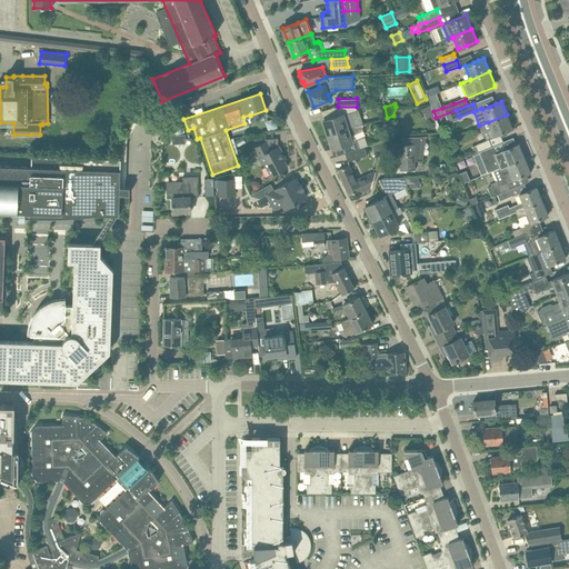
[(423,108),(426,118),(433,117),(432,106),(423,108)]
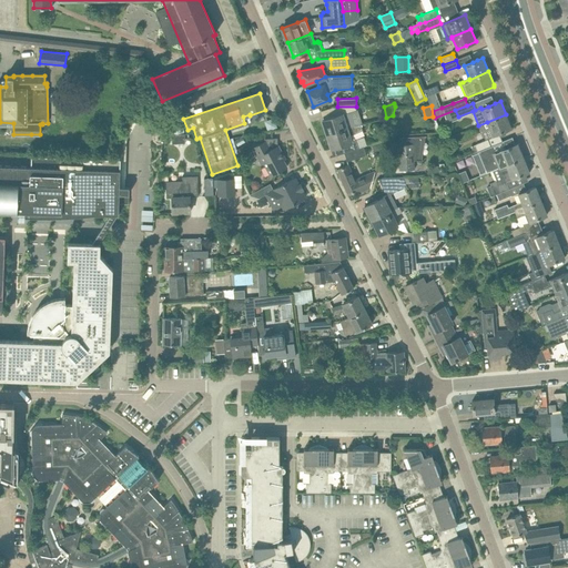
[(332,109),(322,112),(324,120),(322,121),(326,134),(347,128),(343,114),(350,113),(356,112),(356,107),(337,107),(332,108),(332,109)]
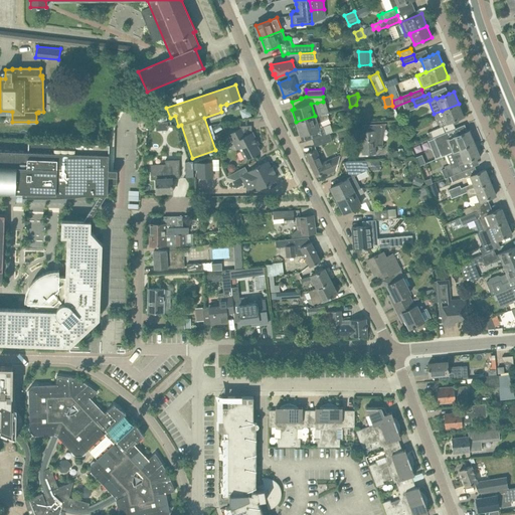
[(442,111),(434,114),(437,120),(438,120),(444,117),(447,123),(453,121),(454,120),(464,116),(459,104),(442,111)]
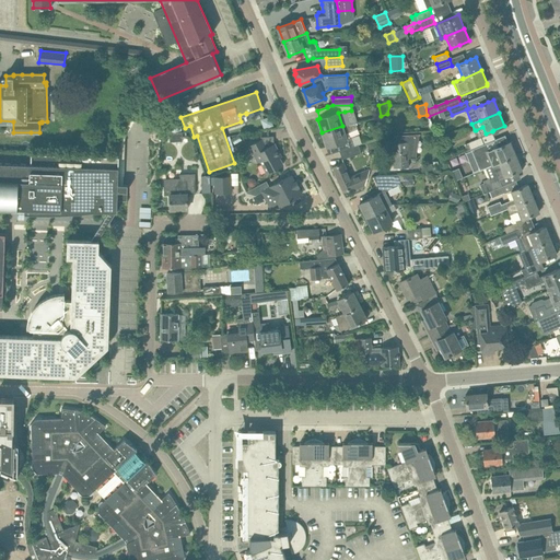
[(264,127),(272,125),(271,117),(261,119),(264,127)]
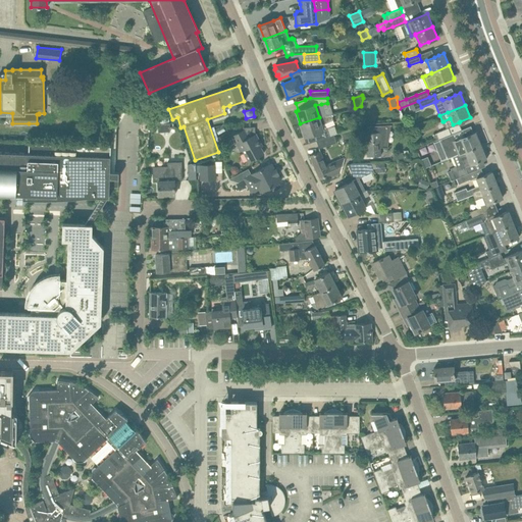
[(300,123),(305,137),(314,134),(316,141),(330,136),(327,128),(323,129),(321,124),(333,119),(331,114),(319,117),(300,123)]
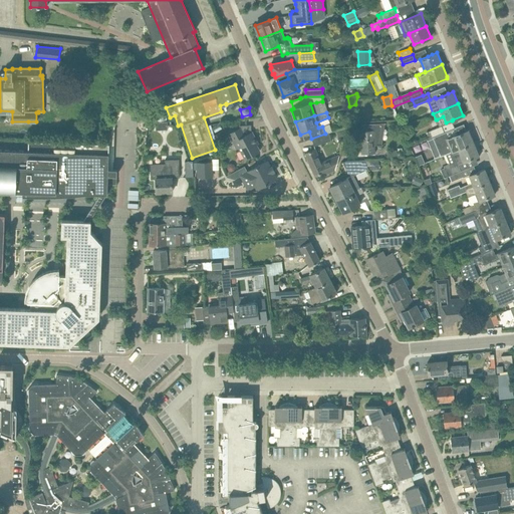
[(167,120),(156,121),(156,130),(168,130),(167,120)]
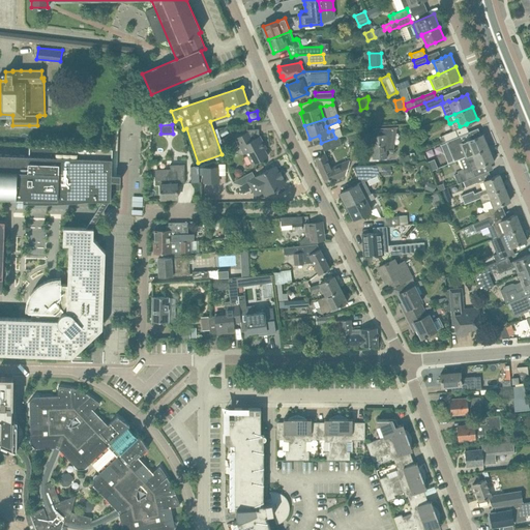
[(373,158),(383,158),(387,158),(386,149),(393,149),(396,127),(375,128),(375,135),(372,135),(373,158)]
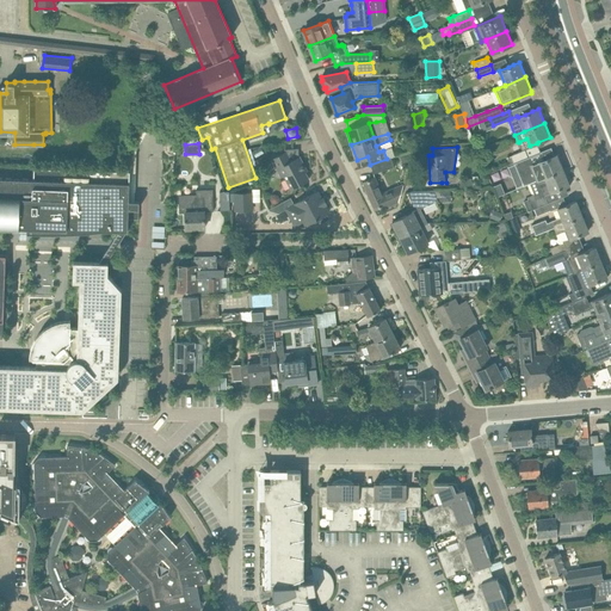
[(510,165),(517,162),(529,158),(525,149),(522,150),(507,158),(510,165)]
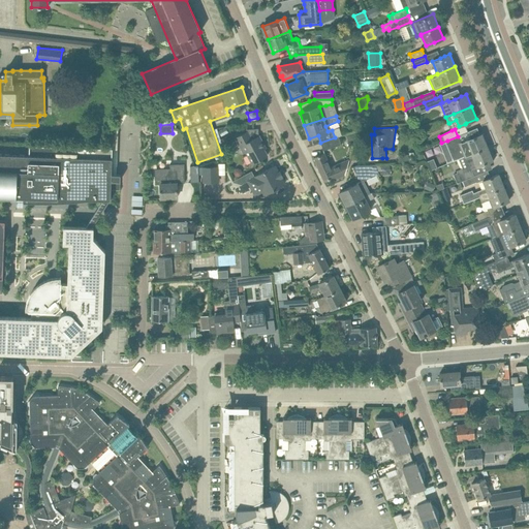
[(236,138),(243,153),(246,151),(252,163),(257,160),(267,155),(263,149),(265,148),(263,145),(262,146),(261,143),(262,143),(258,135),(251,139),(247,131),(238,136),(236,138)]
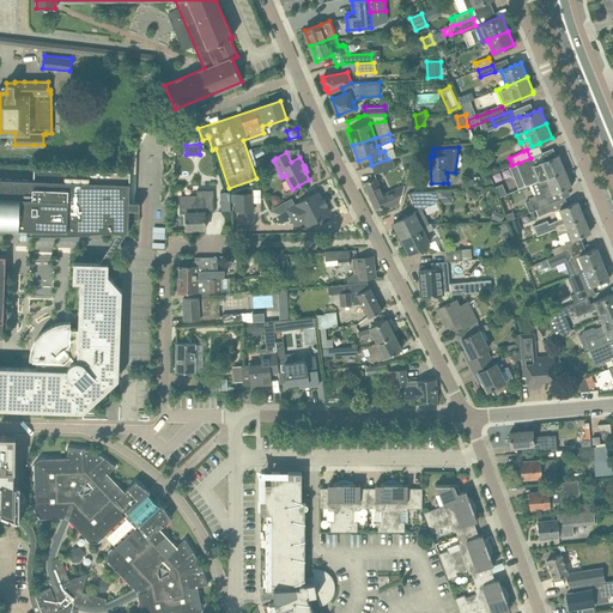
[(542,152),(542,153),(530,158),(519,163),(528,187),(565,171),(562,163),(564,163),(560,155),(557,156),(556,156),(545,161),(542,152)]
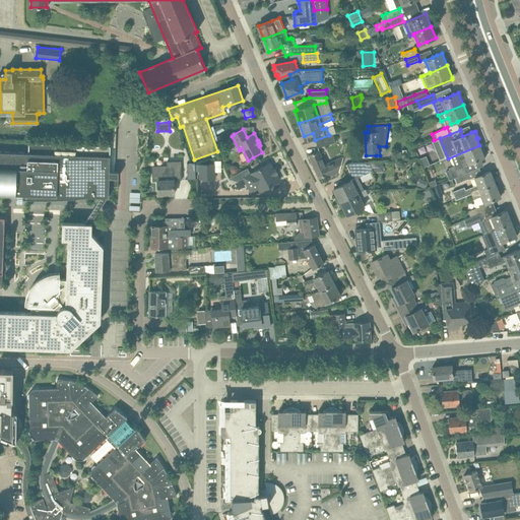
[(217,138),(222,147),(231,142),(225,133),(217,138)]
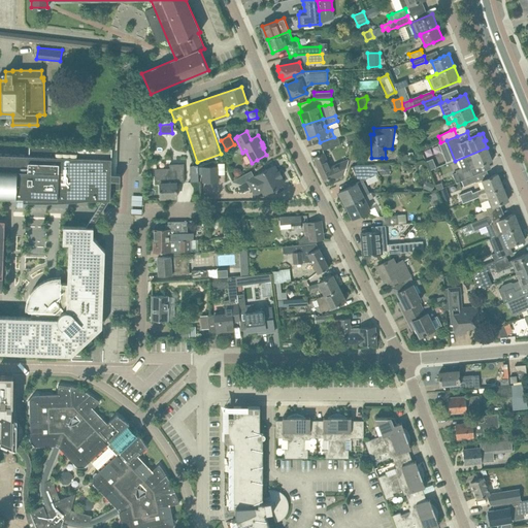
[(340,144),(338,136),(334,137),(320,142),(323,151),(340,144)]
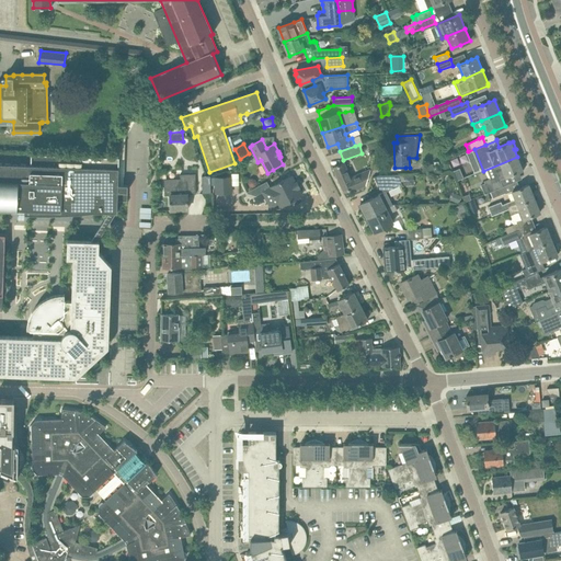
[(25,214),(34,214),(34,208),(110,212),(91,240),(98,240),(116,212),(117,212),(117,201),(127,202),(127,184),(118,184),(119,157),(31,153),(31,164),(0,162),(0,212),(25,213),(25,214)]
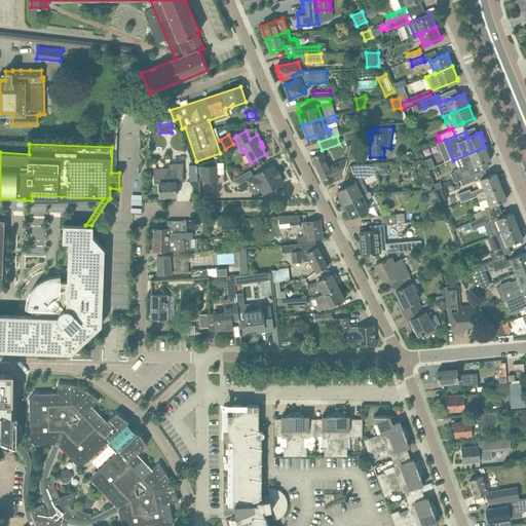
[(490,159),(490,158),(492,158),(491,157),(488,151),(487,151),(485,147),(462,156),(465,164),(459,166),(454,170),(454,172),(451,173),(454,182),(459,180),(472,176),(468,167),(481,162),(485,161),(490,159)]
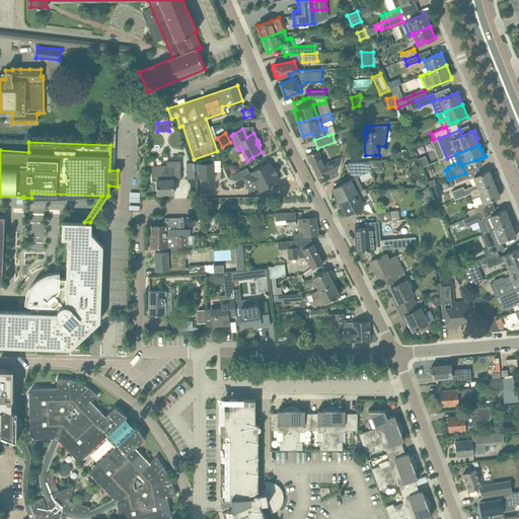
[(328,173),(328,175),(339,171),(343,156),(330,161),(329,159),(323,162),(318,150),(308,155),(317,177),(328,173)]
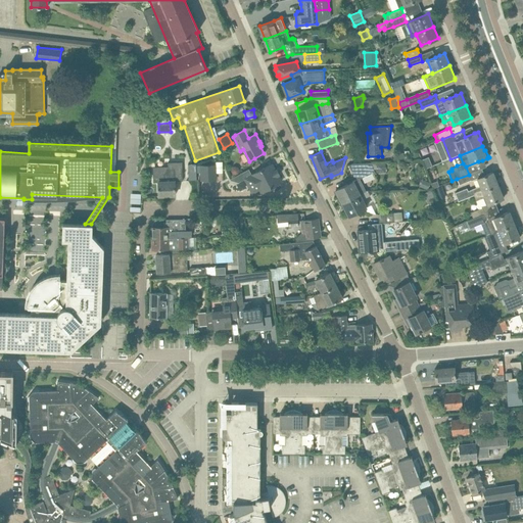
[(152,167),(153,183),(158,183),(158,195),(176,195),(175,181),(183,181),(182,161),(168,162),(168,165),(152,167)]
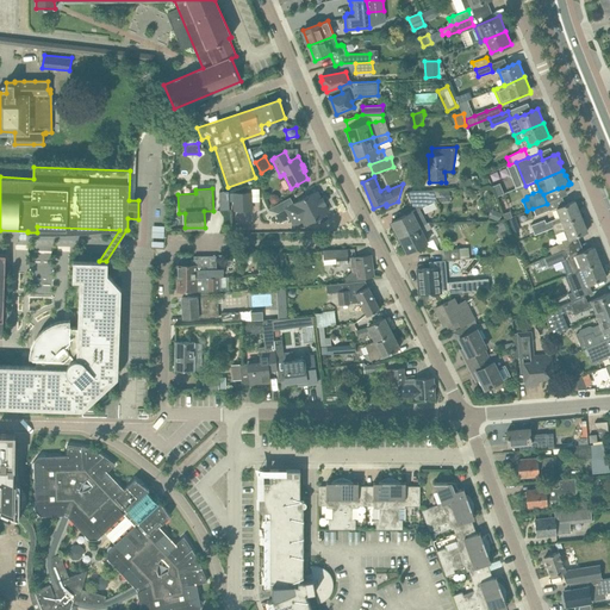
[(406,193),(415,210),(391,222),(399,237),(427,223),(419,209),(427,205),(433,201),(433,190),(411,191),(406,193)]
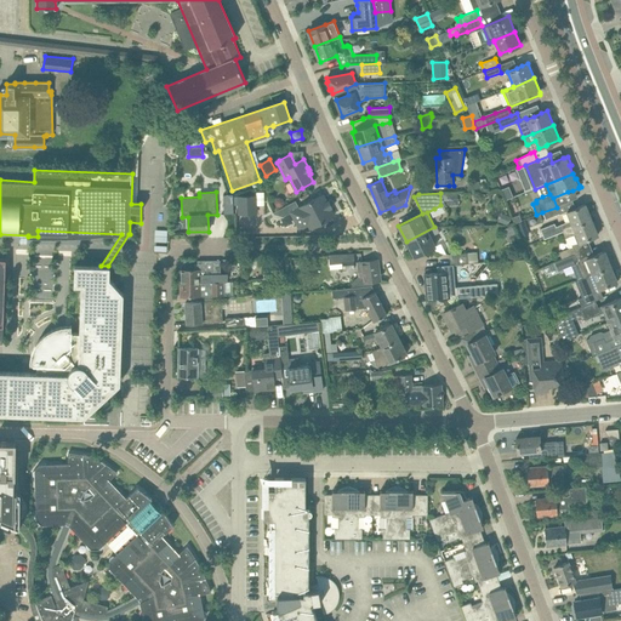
[(295,200),(274,212),(274,214),(283,216),(291,212),(300,229),(308,224),(309,228),(324,221),(326,226),(329,226),(334,223),(334,221),(331,217),(334,216),(329,206),(329,208),(326,203),(328,203),(323,194),(298,208),(295,200)]
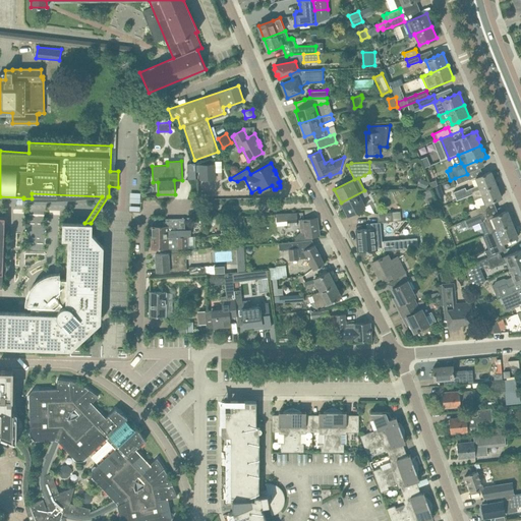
[(201,179),(216,179),(216,166),(201,166),(201,179)]
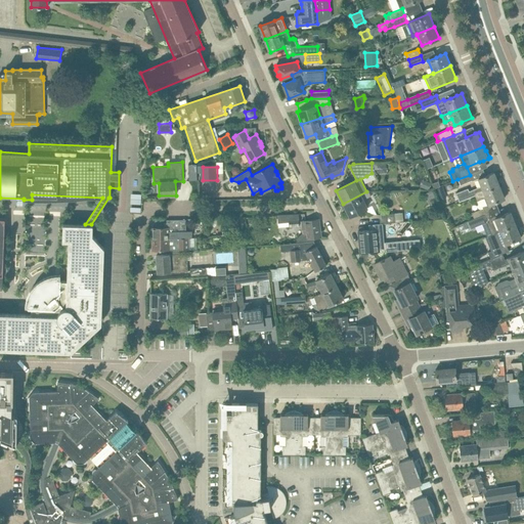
[(475,194),(475,197),(499,186),(493,172),(488,174),(484,176),(478,178),(481,186),(472,189),(469,190),(468,188),(455,193),(460,202),(475,194)]
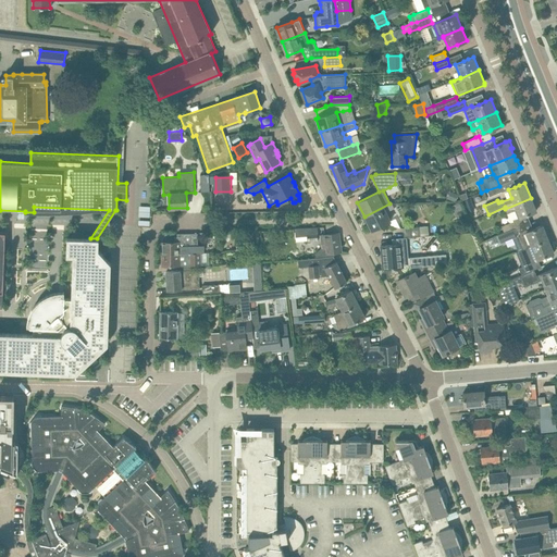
[(490,197),(502,192),(499,186),(486,190),(481,193),(483,198),(489,196),(490,197)]
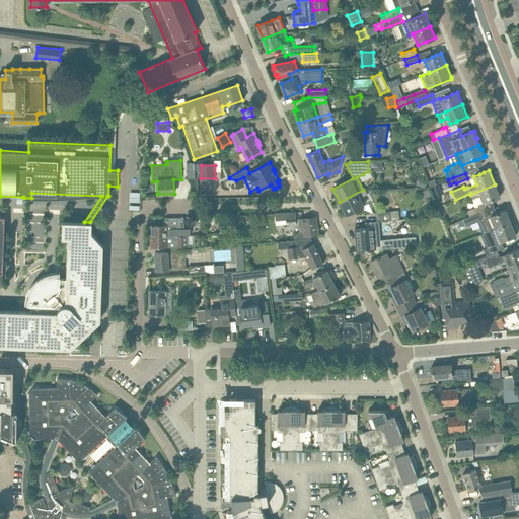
[(484,203),(491,200),(500,197),(495,184),(470,195),(472,199),(482,196),(484,203)]
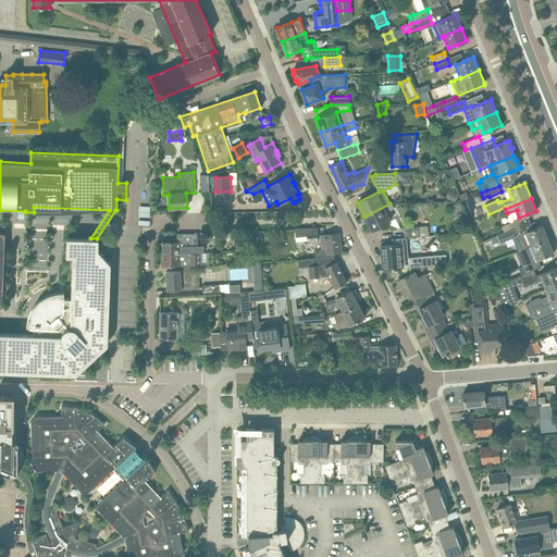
[(390,203),(364,217),(372,231),(381,225),(391,221),(386,212),(394,208),(392,202),(390,203)]
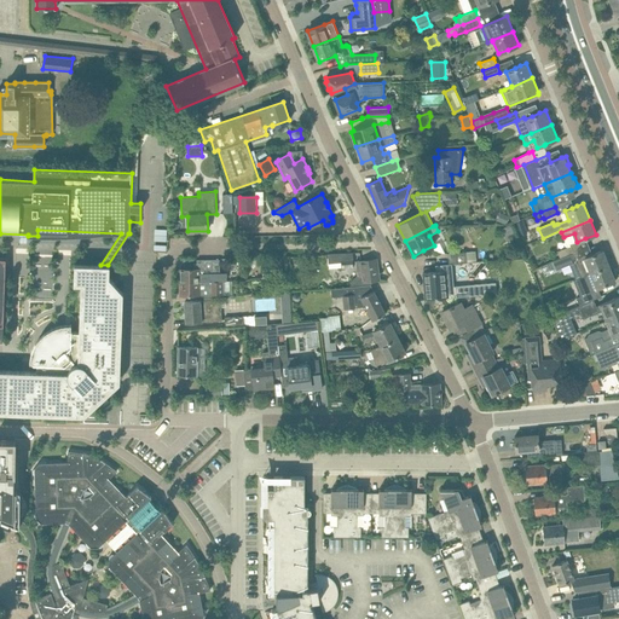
[(167,241),(167,229),(155,229),(154,241),(167,241)]
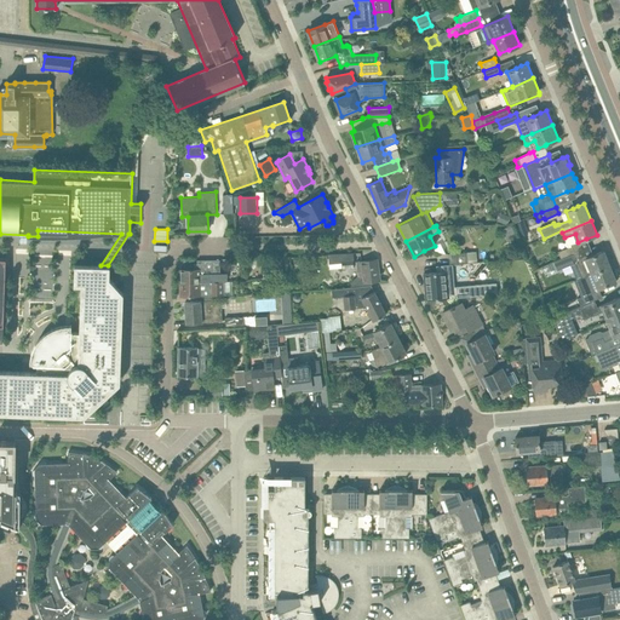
[(558,252),(561,259),(575,253),(572,246),(568,247),(561,251),(558,252)]
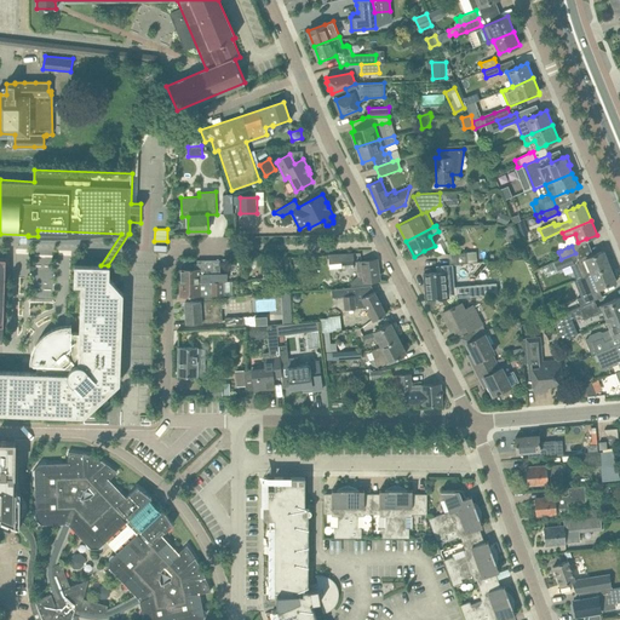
[(593,254),(578,260),(579,262),(578,263),(583,276),(584,277),(610,267),(603,251),(597,253),(593,254)]
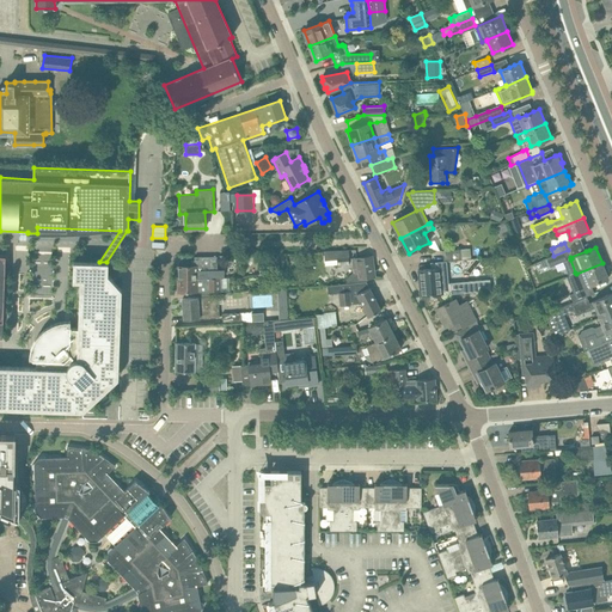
[(349,256),(348,249),(324,251),(325,265),(349,264),(349,256)]
